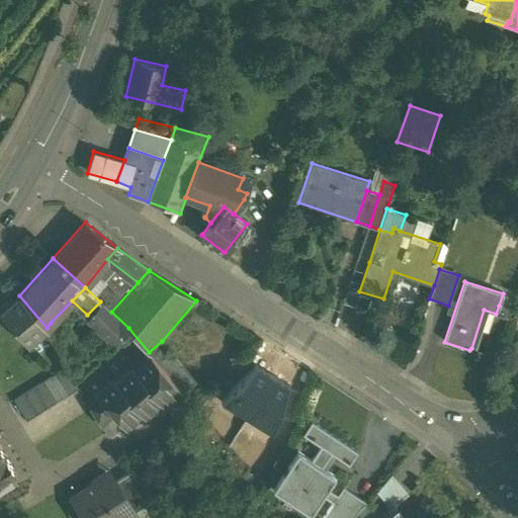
[(19,295),(17,294),(0,309),(0,312),(27,344),(46,329),(47,328),(19,295)]
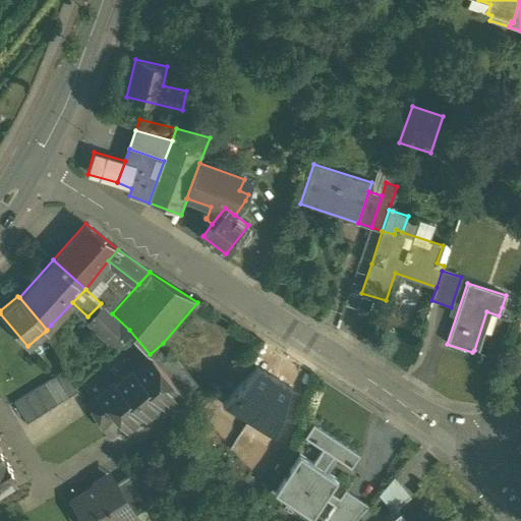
[(112,313),(101,303),(88,316),(116,343),(129,330),(112,313)]
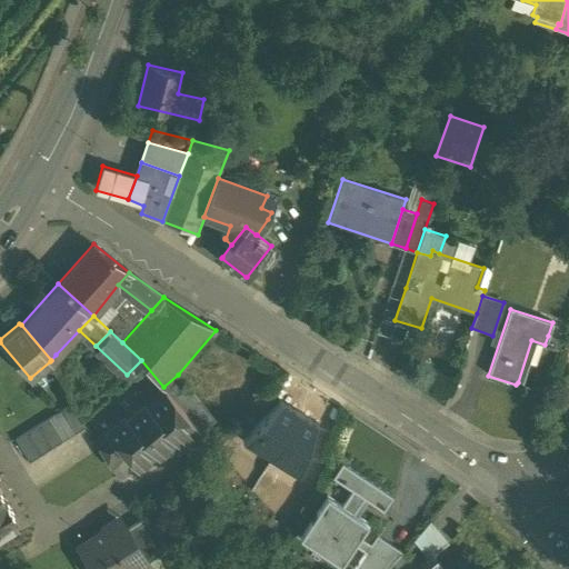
[(561,340),(548,336),(545,345),(558,349),(561,340)]
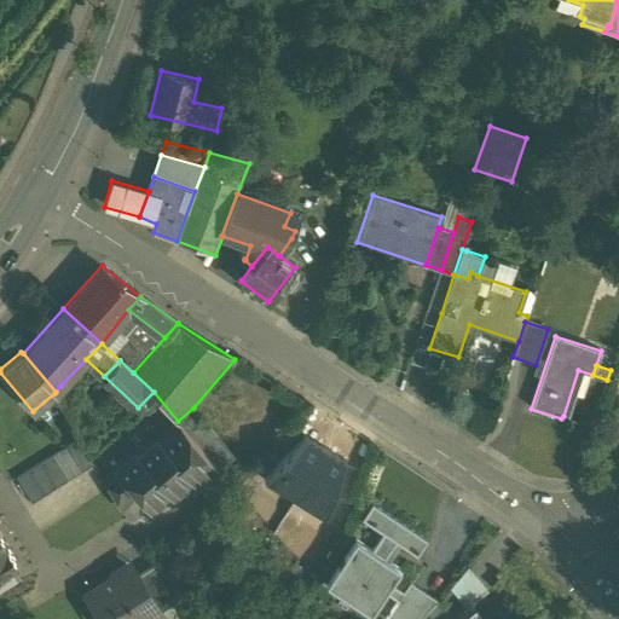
[(81,417),(61,386),(56,392),(55,393),(53,395),(70,424),(81,417)]
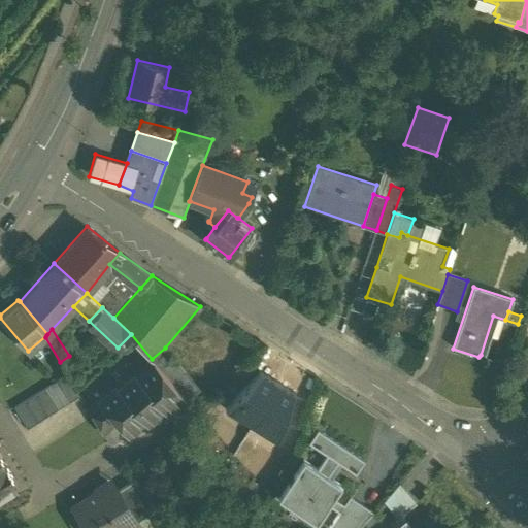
[(165,348),(152,359),(154,362),(154,363),(183,395),(182,395),(186,400),(199,388),(165,348)]
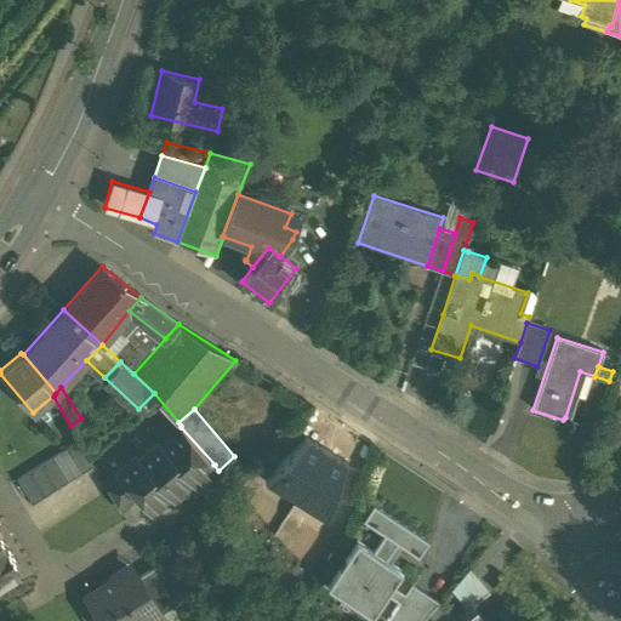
[(181,427),(181,426),(177,429),(175,427),(161,439),(164,442),(161,443),(191,479),(194,483),(214,465),(215,465),(181,427)]
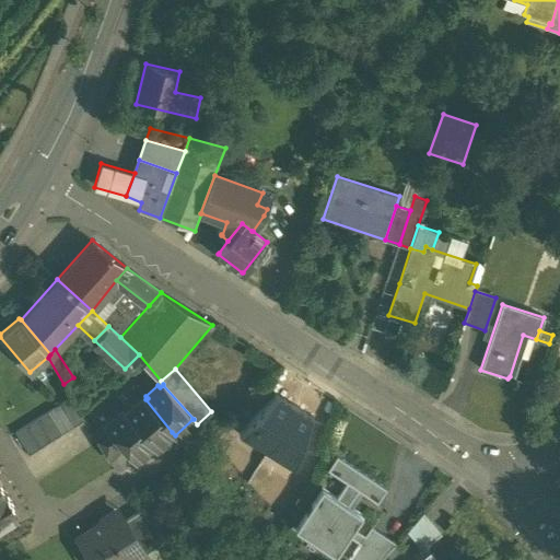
[(238,434),(267,451),(294,407),(276,395),(238,434)]
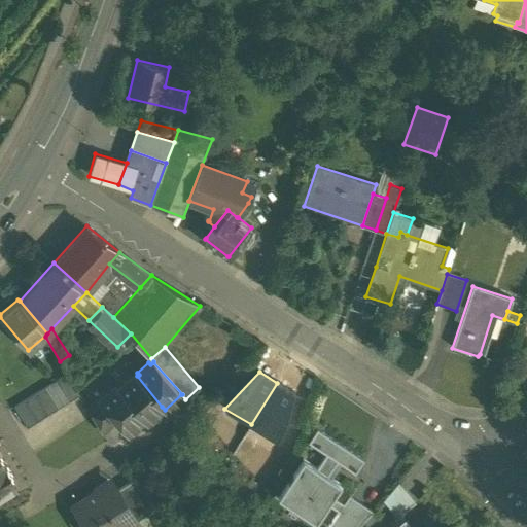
[(64,373),(13,406),(27,427),(77,394),(64,373)]
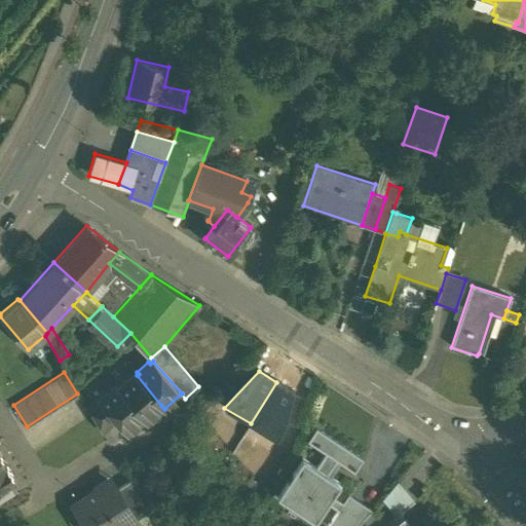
[(137,375),(134,372),(130,375),(129,374),(118,383),(119,385),(117,387),(142,417),(145,420),(161,406),(137,375)]
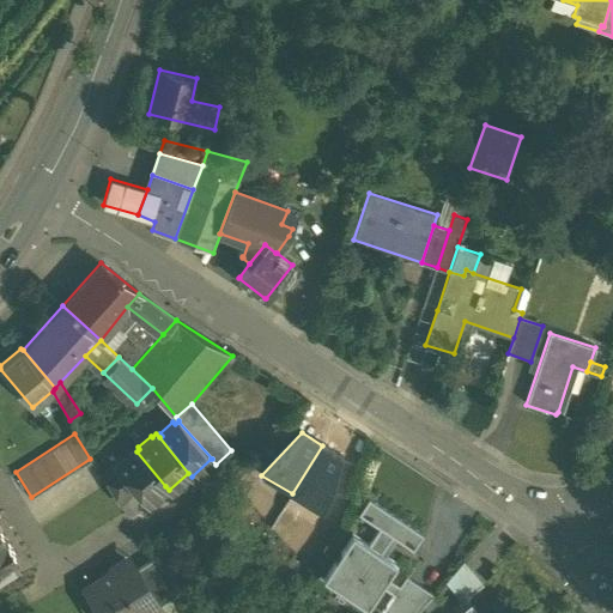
[(344,459),(322,445),(292,493),(323,513),(344,459)]
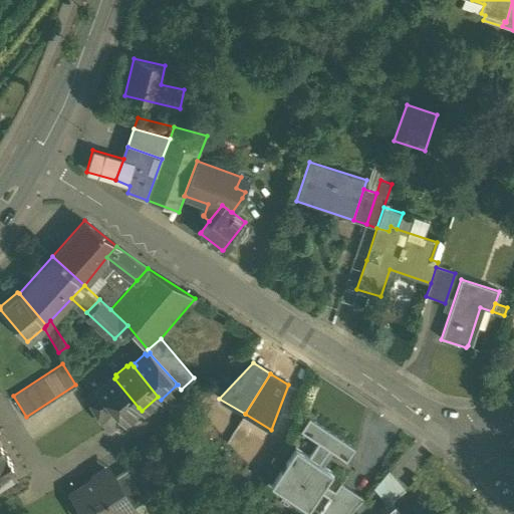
[(114,378),(112,374),(109,377),(107,376),(96,387),(98,388),(95,391),(112,411),(123,422),(139,408),(114,378)]
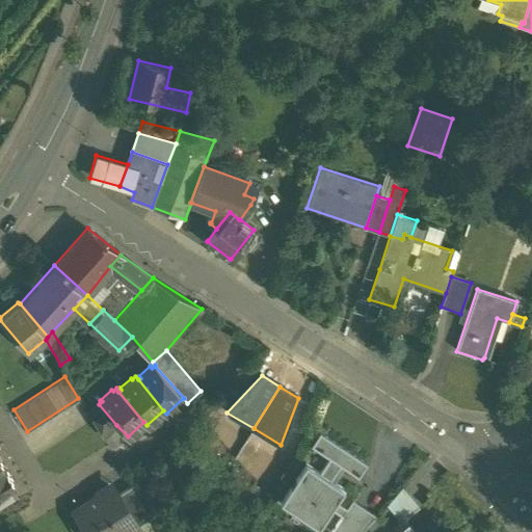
[(201,391),(187,403),(202,419),(215,405),(201,391)]
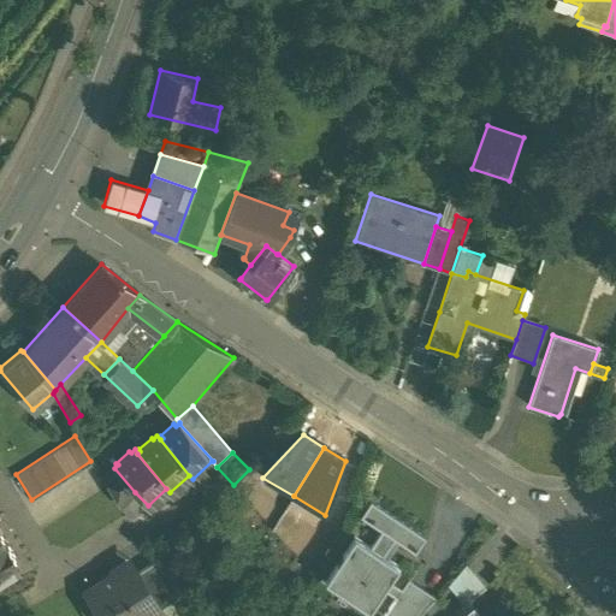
[(114,468),(102,478),(119,507),(135,492),(114,468)]
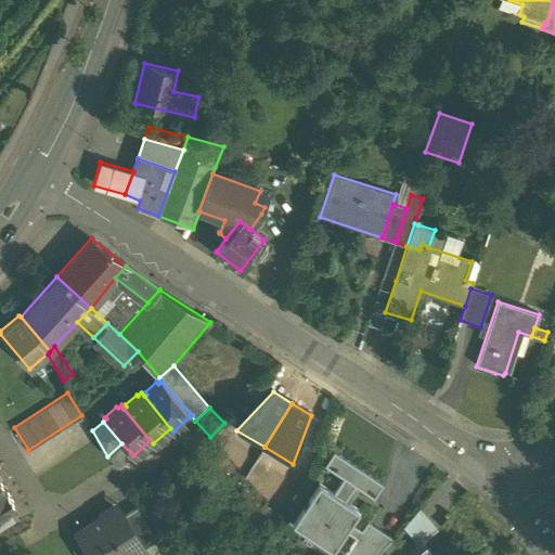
[(383,485),(334,451),(324,465),(344,478),(333,493),(345,501),(355,486),(374,499),(383,485)]
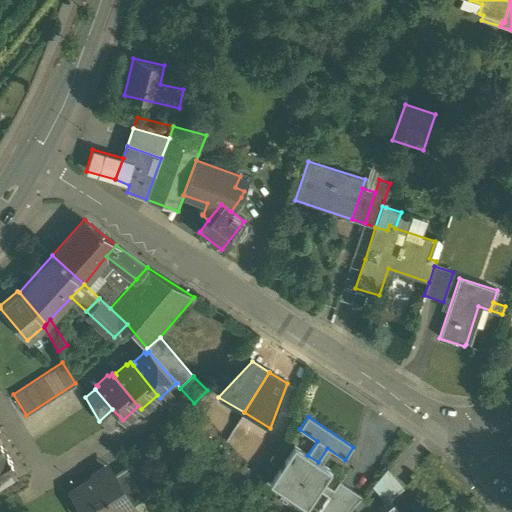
[(5,453),(0,444),(0,473),(14,465),(6,452),(5,453)]
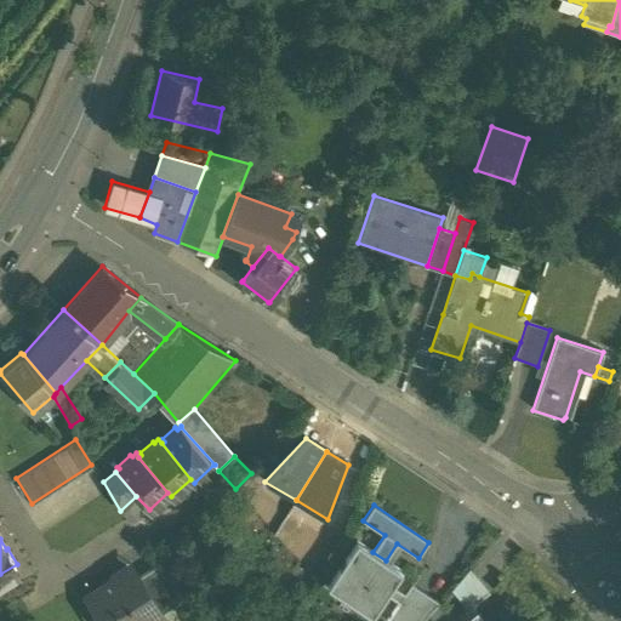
[(372,552),(357,541),(326,586),(372,616),(387,594),(393,585),(402,571),(386,560),(372,552)]
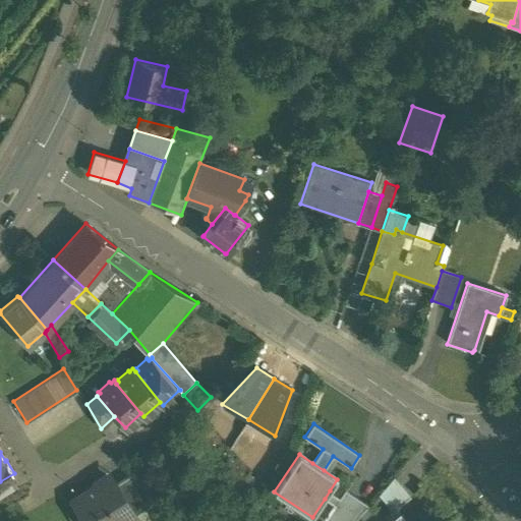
[(128,476),(115,484),(134,516),(147,508),(128,476)]
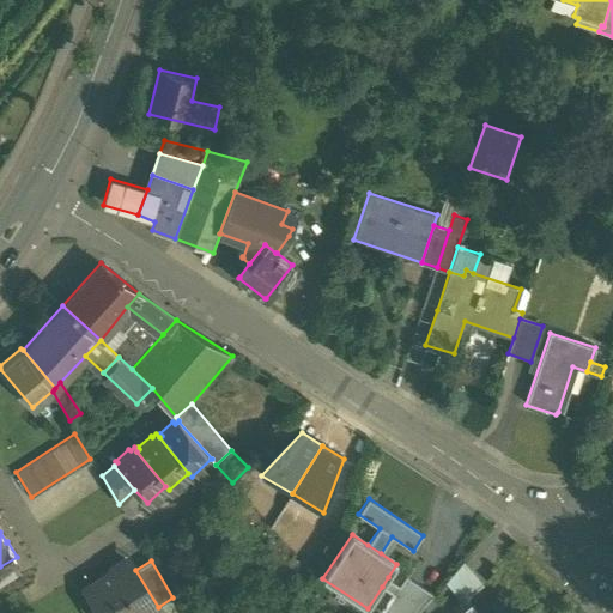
[(10,563),(0,569),(0,586),(18,575),(10,563)]
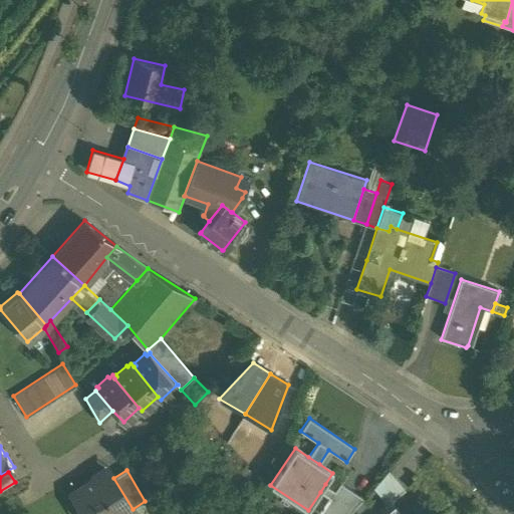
[(113,478),(110,473),(97,481),(93,480),(71,494),(79,505),(91,508),(89,513),(127,513),(134,510),(133,509),(113,478)]
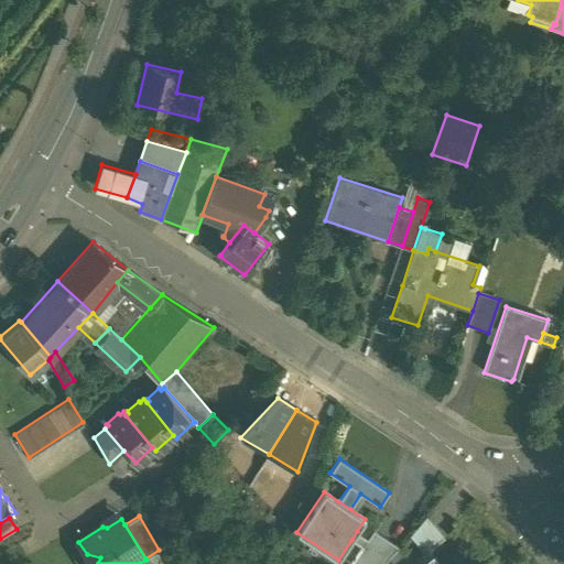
[(373,530),(367,539),(362,546),(351,563),(382,563),(393,552),(399,548),(373,530)]
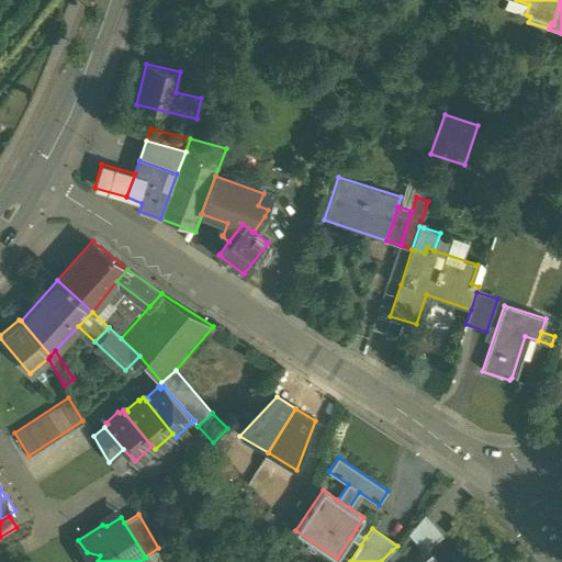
[(366,537),(356,529),(350,538),(361,544),(366,537)]
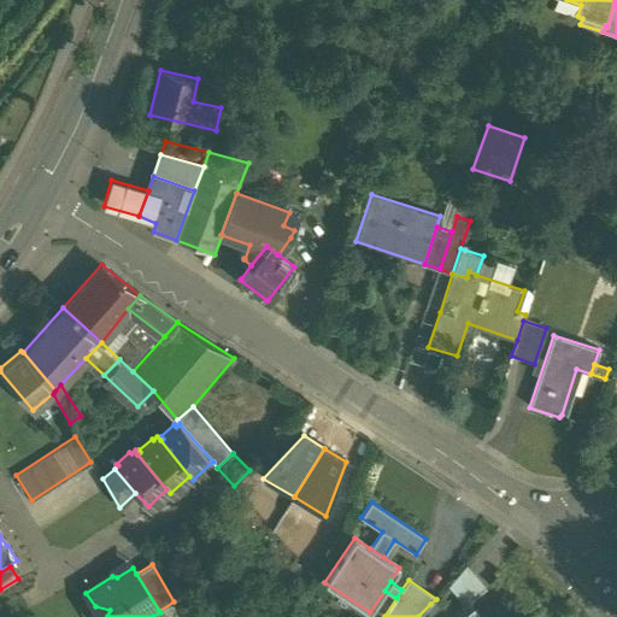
[(436,599),(421,616),(445,616),(450,613),(436,599)]
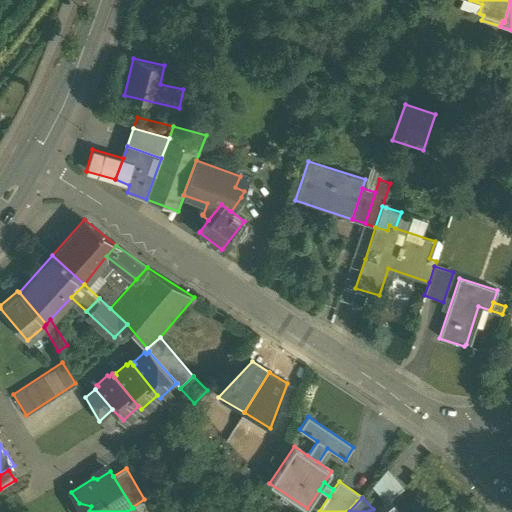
[(398,511),(391,503),(380,511),(398,511)]
